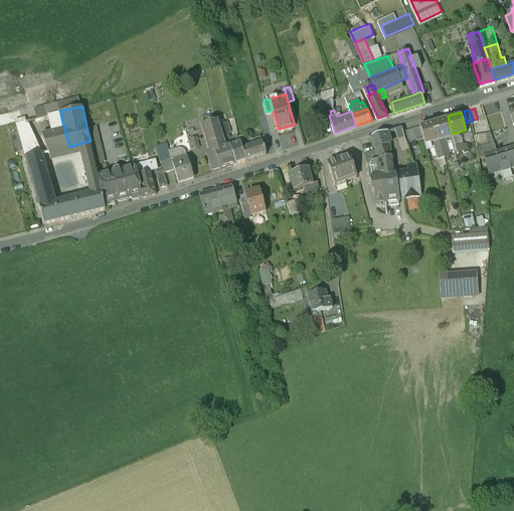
[(448,116),(434,120),(440,137),(445,136),(453,134),(448,116)]
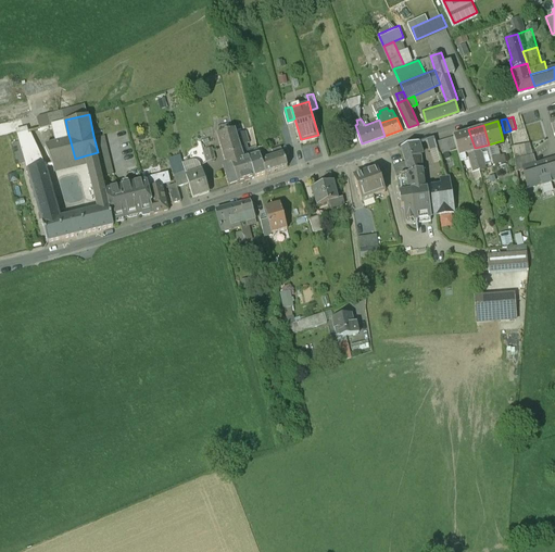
[(238,135),(236,127),(218,132),(228,163),(232,162),(232,161),(246,157),(243,152),(238,135)]
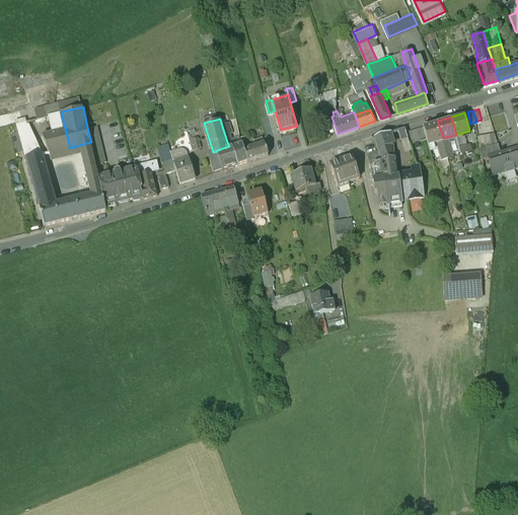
[(437,121),(424,125),(429,142),(438,140),(443,138),(437,121)]
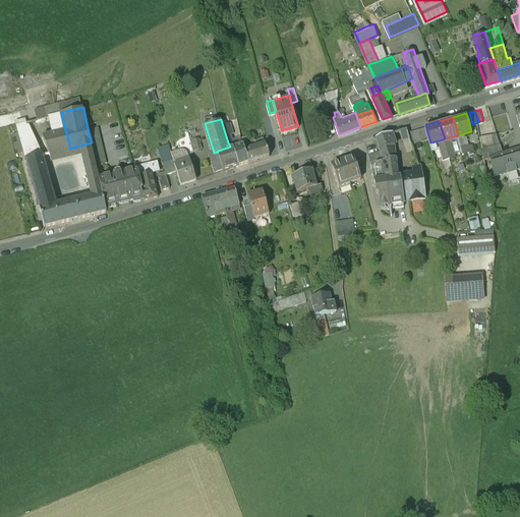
[(26,122),(17,124),(18,130),(27,128),(26,122)]
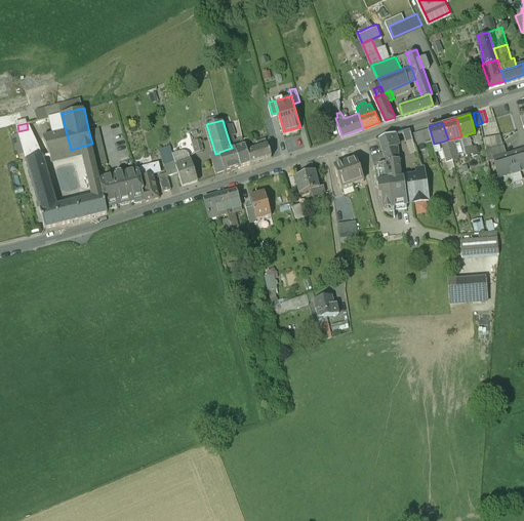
[(234,125),(225,127),(230,144),(236,142),(233,132),(236,131),(234,125)]
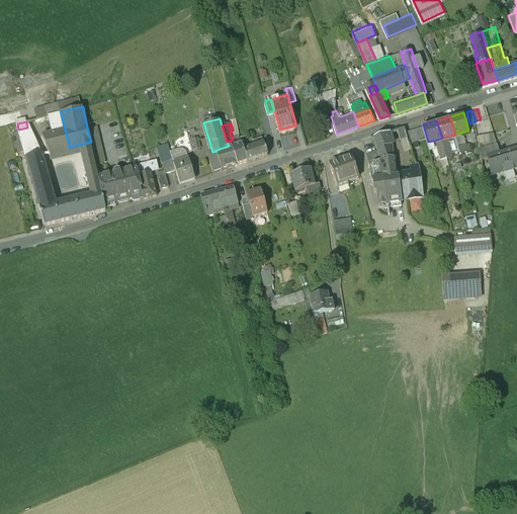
[(98,124),(87,126),(91,142),(96,162),(106,160),(98,124)]
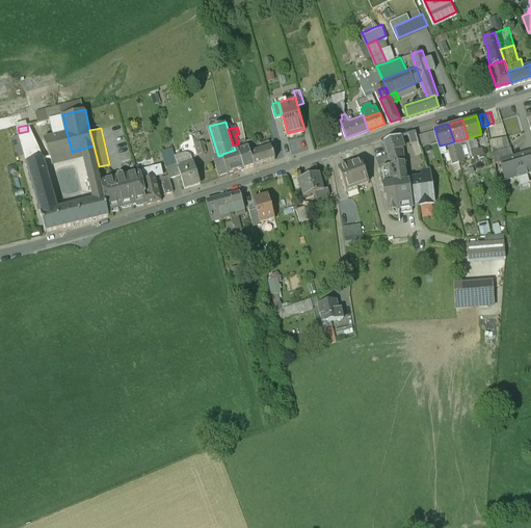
[(422,149),(416,129),(408,131),(416,151),(422,149)]
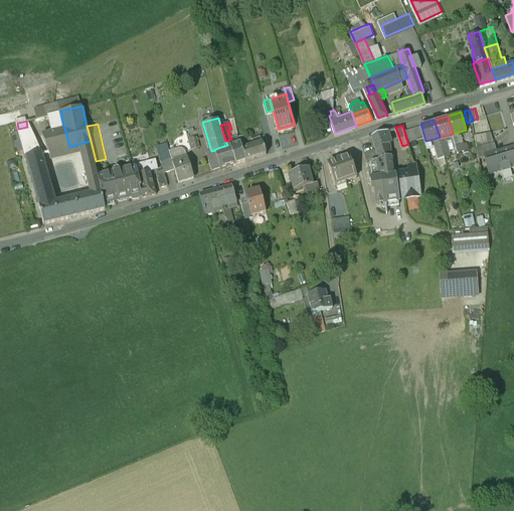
[(62,129),(42,134),(49,152),(69,147),(64,128),(62,129)]
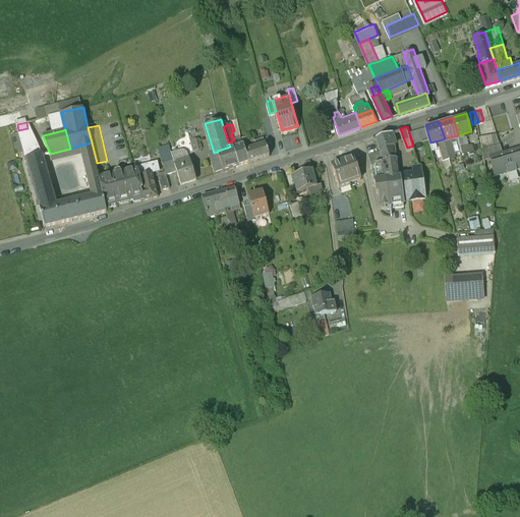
[(393,130),(377,135),(381,150),(384,160),(396,157),(392,145),(395,144),(396,139),(393,130)]
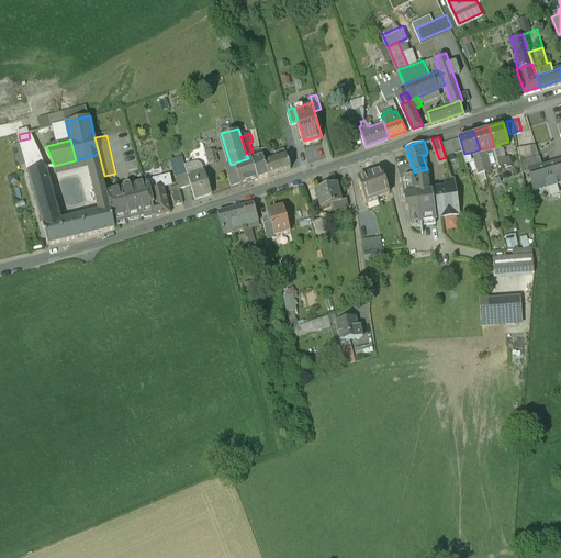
[(536,142),(518,145),(520,156),(539,154),(536,142)]
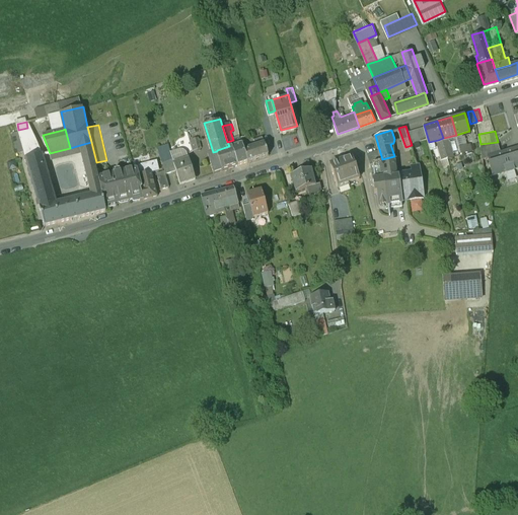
[(201,134),(193,135),(194,147),(202,146),(201,134)]
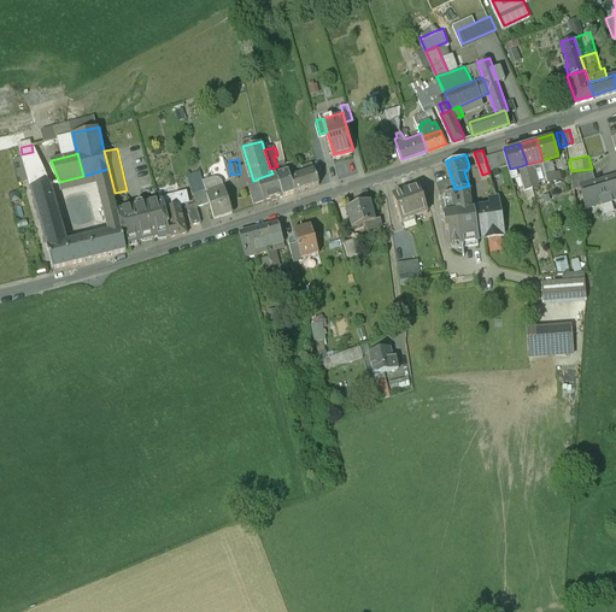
[(312,160),(303,164),(305,171),(315,168),(312,160)]
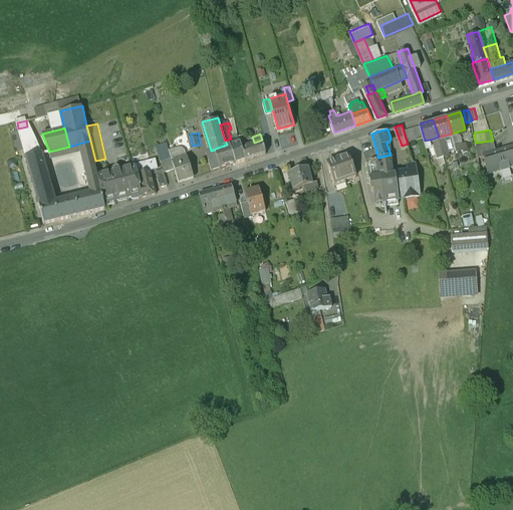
[(242,135),(239,137),(240,141),(242,147),(248,145),(244,135),(242,135)]
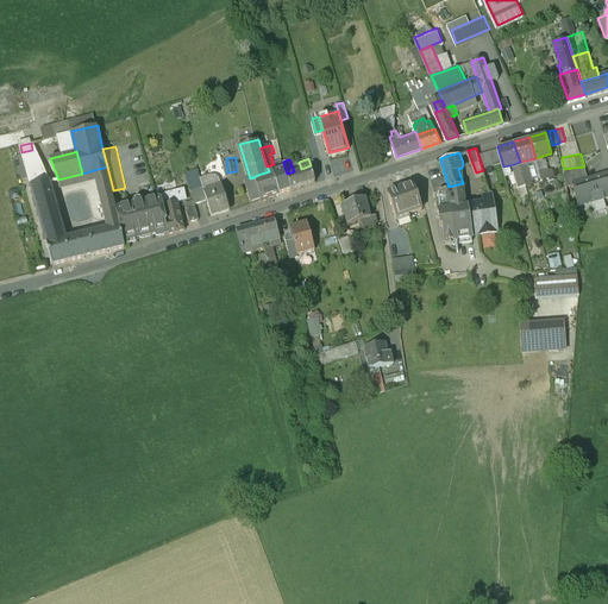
[(528,164),(526,161),(520,162),(525,182),(532,180),(528,164)]
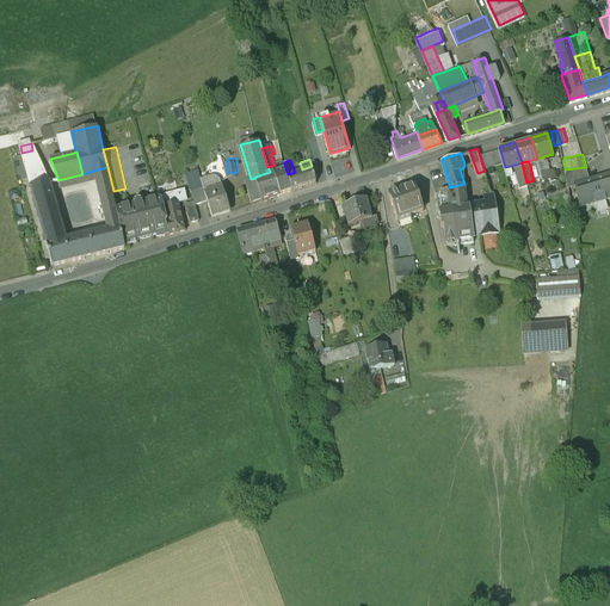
[(522,162),(516,165),(515,168),(519,185),(527,183),(522,162)]
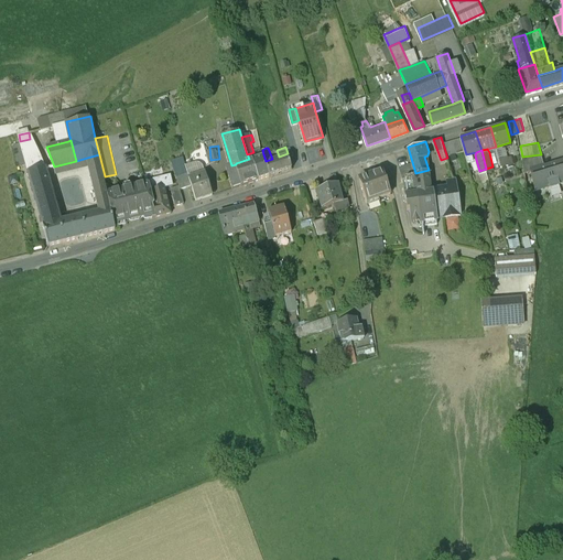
[(41,152),(24,157),(29,171),(46,167),(41,152)]
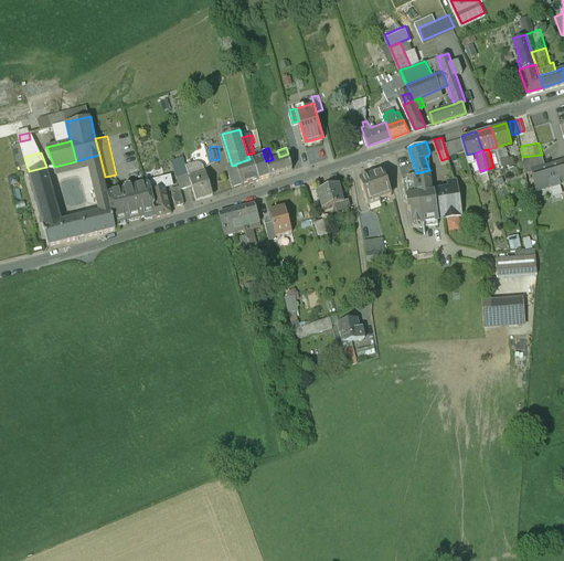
[(273,159),(266,161),(270,173),(293,166),(288,154),(279,157),(273,159)]
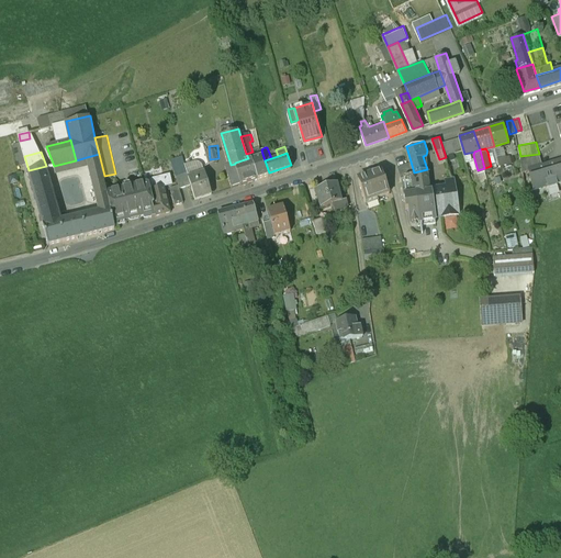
[(511,153),(497,156),(500,164),(513,160),(511,155),(511,153)]
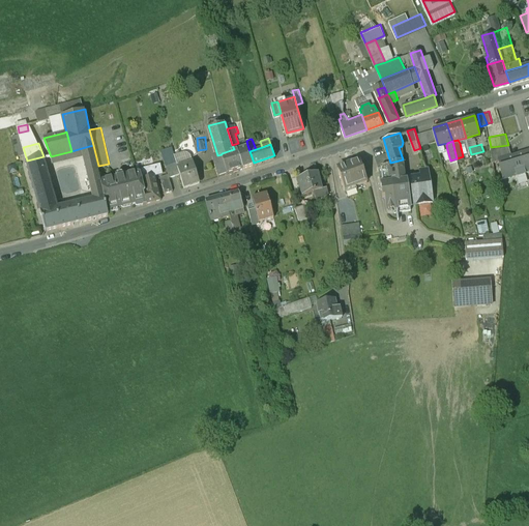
[(93,145),(82,148),(92,187),(95,186),(103,185),(100,178),(98,166),(93,145)]
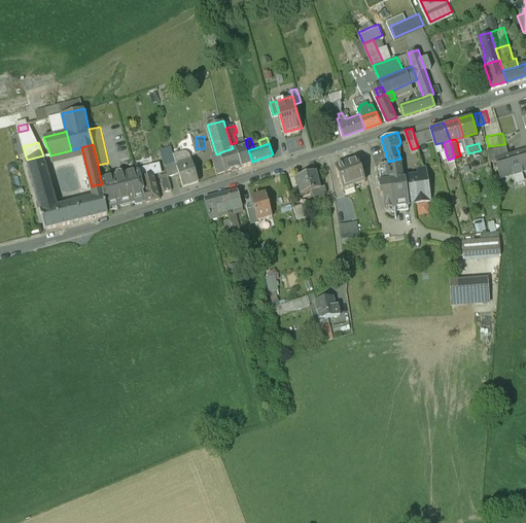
[(246,144),(233,148),(239,167),(252,162),(248,150),(246,144)]
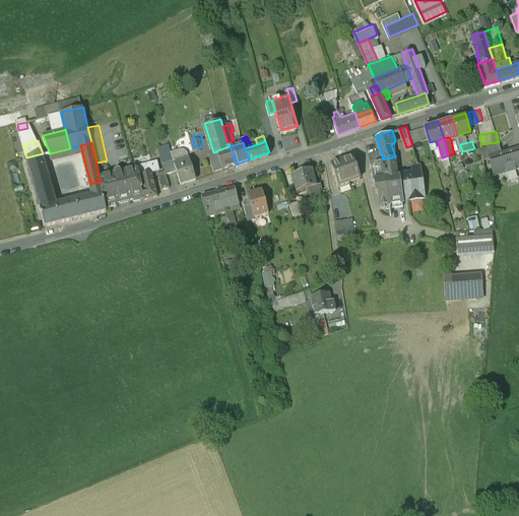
[(481,144),(481,145),(483,157),(490,155),(489,154),(502,151),(499,142),(481,144)]
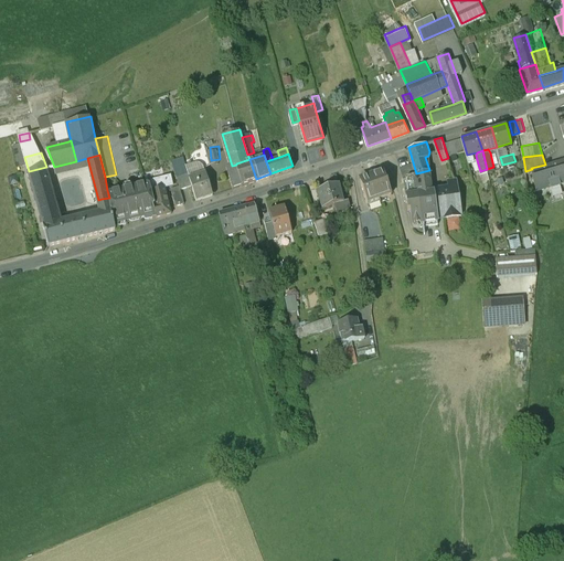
[(563,158),(545,165),(531,168),(532,169),(533,176),(532,176),(536,189),(550,184),(551,186),(560,183),(560,181),(563,179),(563,158)]
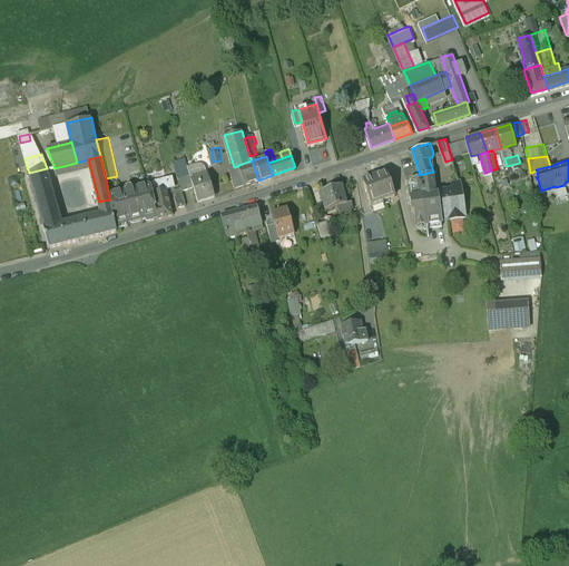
[(252,160),(238,165),(238,166),(245,185),(258,181),(252,160)]
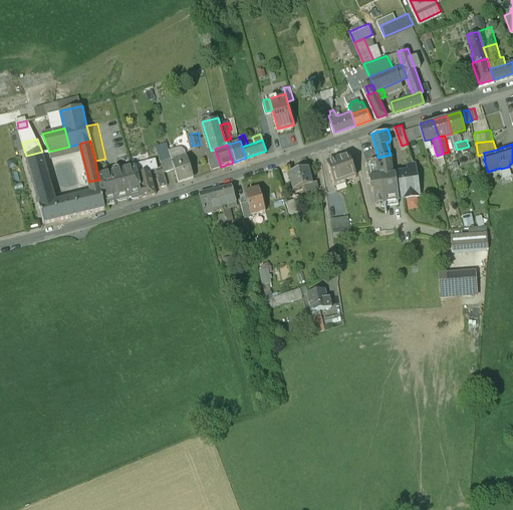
[(378,158),(375,148),(364,151),(367,162),(369,161),(371,175),(369,176),(371,189),(373,189),(375,202),(383,201),(380,173),(392,171),(391,155),(378,158)]
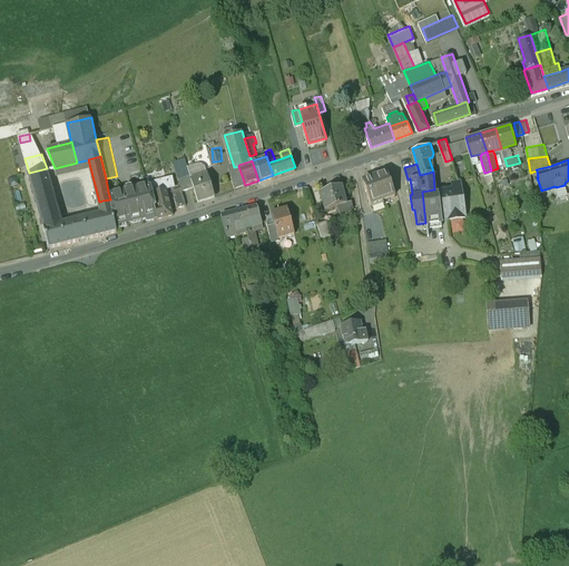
[(47,168),(29,173),(31,181),(49,177),(47,168)]
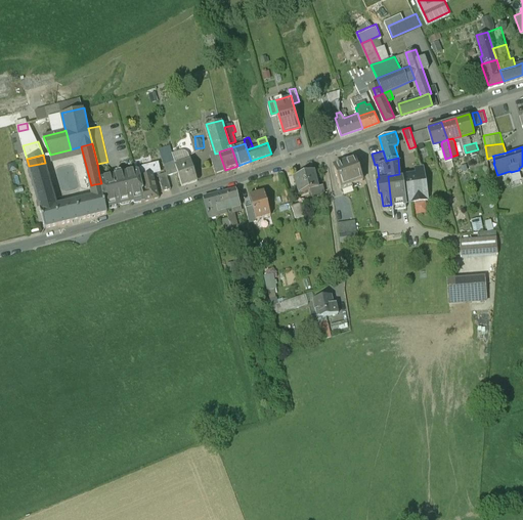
[(363,178),(356,156),(335,164),(339,175),(337,175),(341,186),(363,178)]
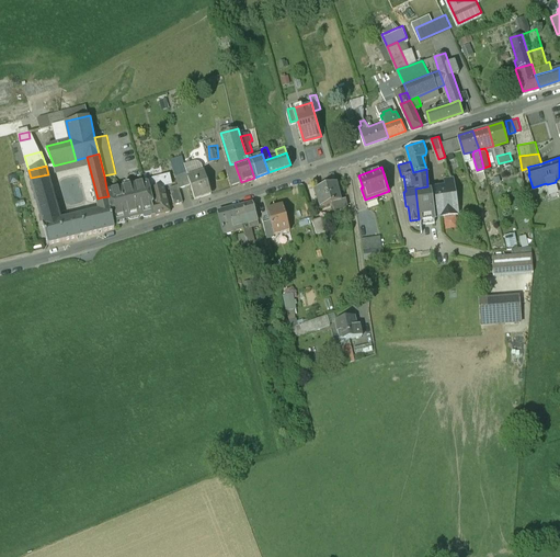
[(205,169),(190,174),(196,196),(212,191),(205,169)]
